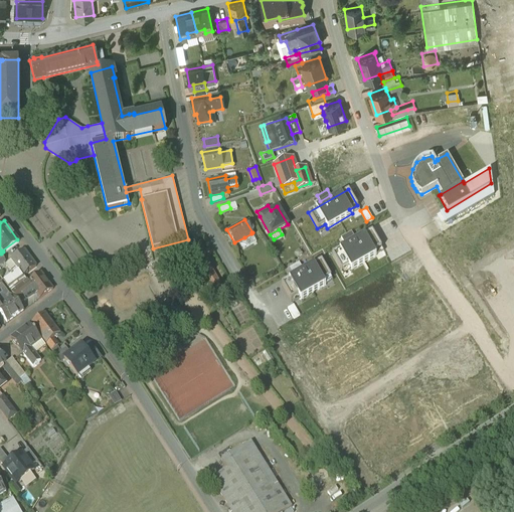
[(371,229),(331,252),(341,270),(348,265),(350,269),(375,254),(373,250),(381,246),(371,229)]
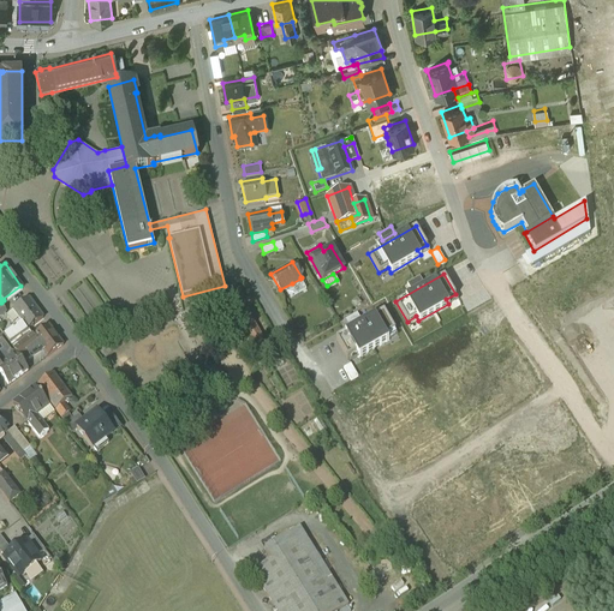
[(418,275),(406,282),(410,288),(423,281),(418,275)]
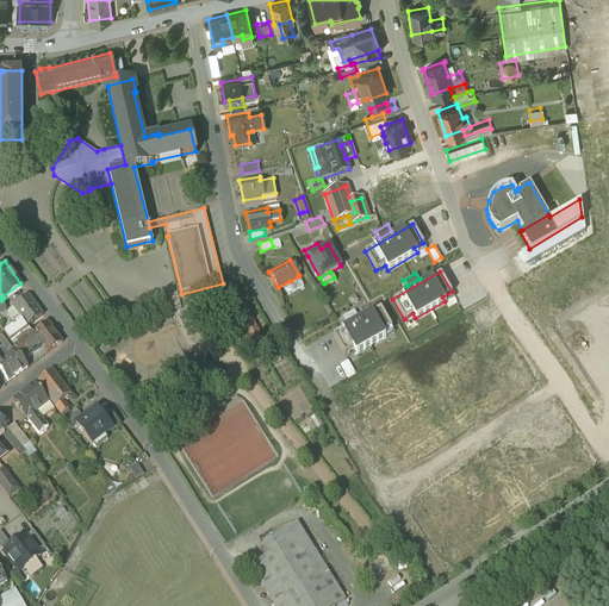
[(42,312),(28,293),(12,305),(20,317),(4,330),(7,335),(10,338),(28,325),(28,323),(42,312)]
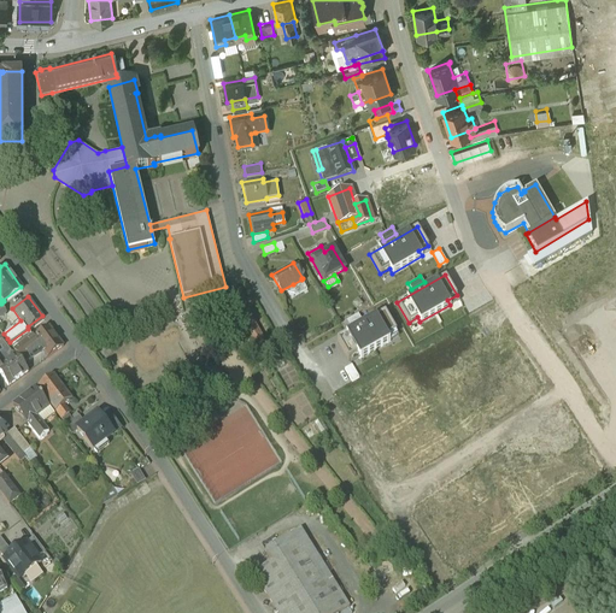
[(259,357),(271,349),(247,308),(232,318),(238,328),(241,325),(259,357)]
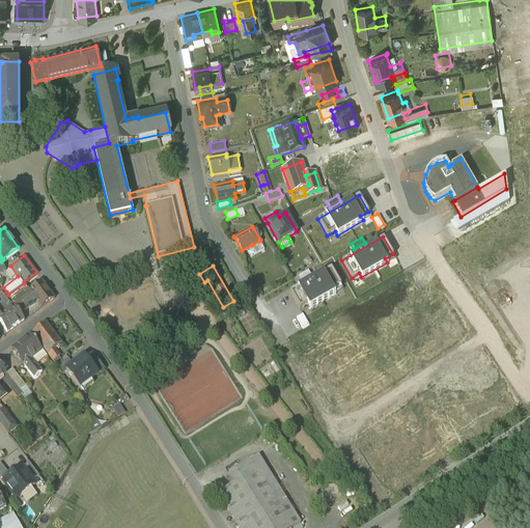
[(331,267),(289,290),(299,307),(307,303),(309,307),(335,293),(333,288),(340,284),(331,267)]
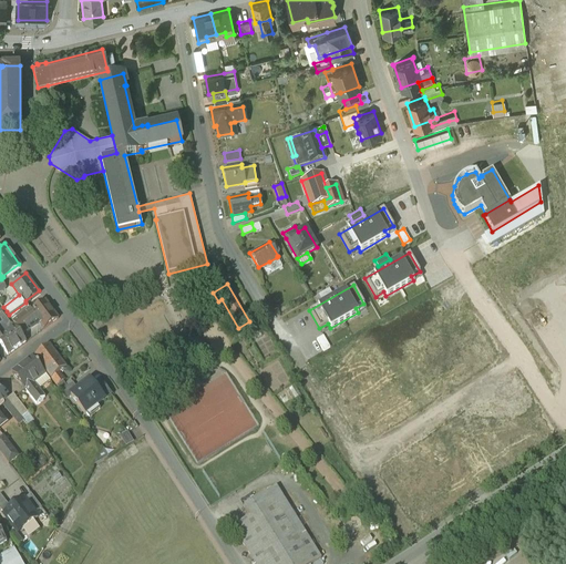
[(331,294),(328,288),(317,294),(320,299),(331,294)]
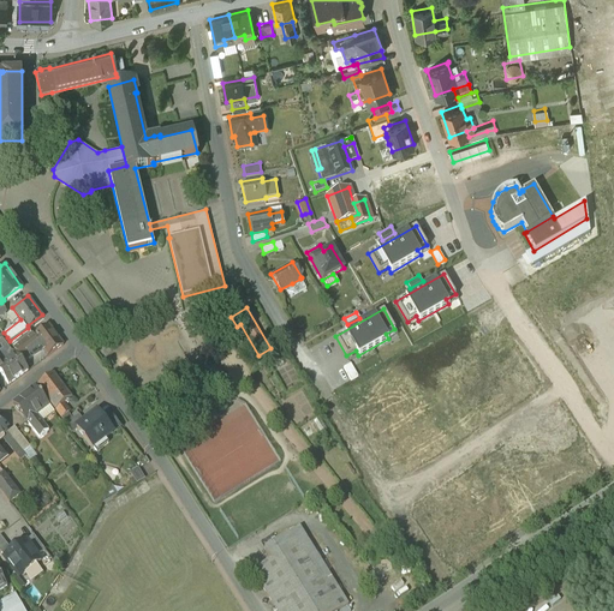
[(48,323),(33,334),(31,331),(13,346),(16,349),(22,358),(40,345),(46,354),(63,342),(48,323)]
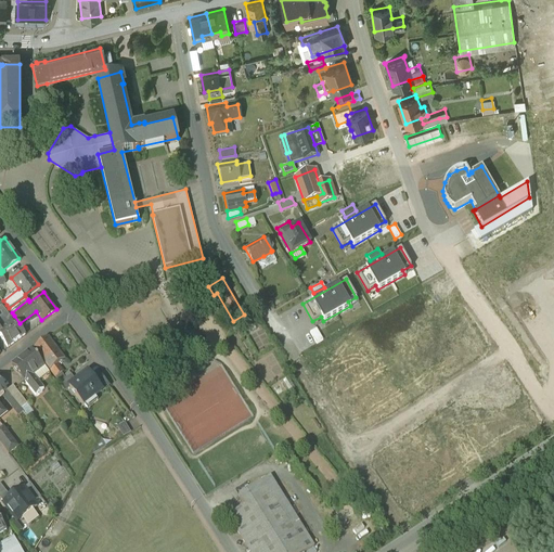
[(25,296),(9,308),(12,312),(28,299),(25,296)]
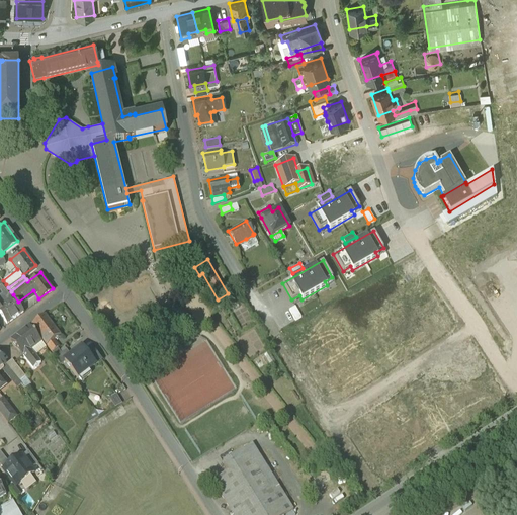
[(6,284),(1,288),(7,297),(13,294),(11,291),(8,287),(6,284)]
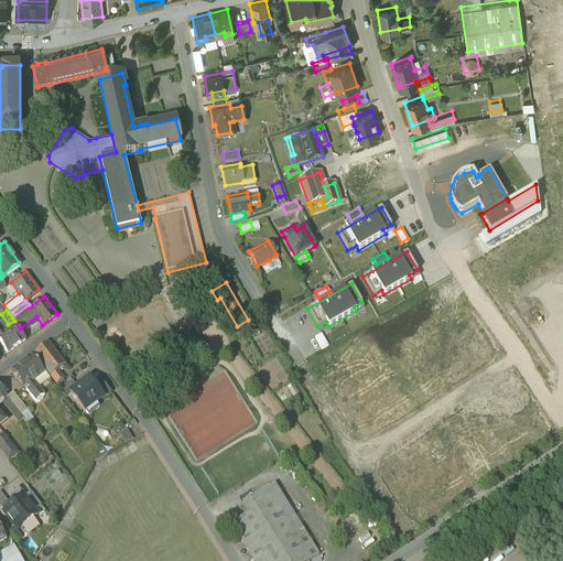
[(14,323),(4,330),(0,324),(0,341),(7,351),(24,337),(14,323)]
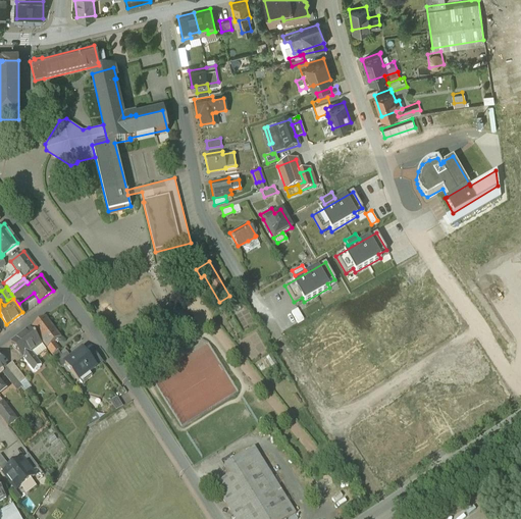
[(303,317),(297,307),(291,311),(297,321),(303,317)]
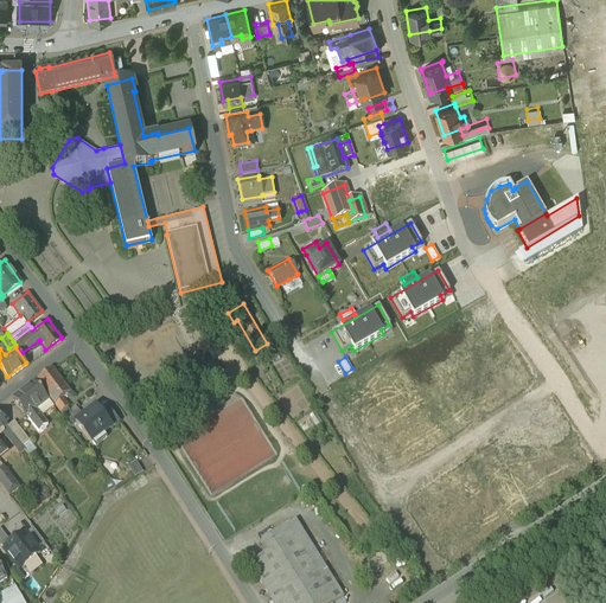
[(70,390),(51,366),(36,378),(53,402),(62,396),(70,390)]
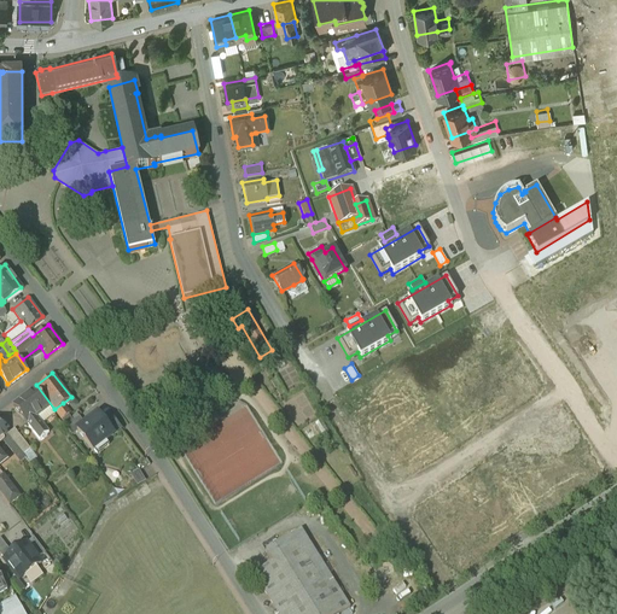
[(371,384),(365,387),(380,408),(385,404),(371,384)]
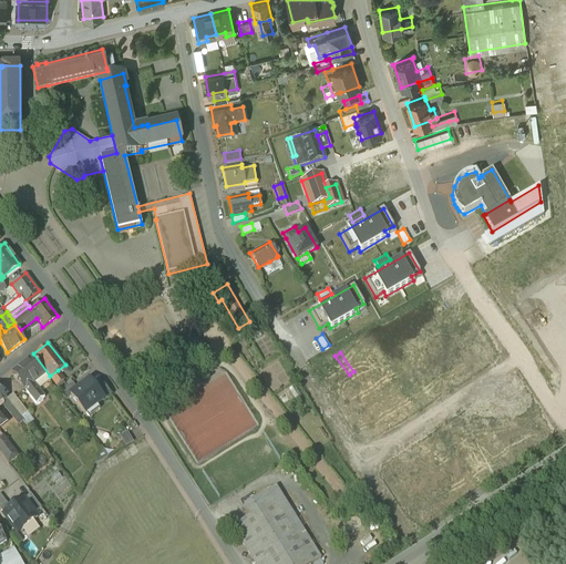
[(31,355),(11,370),(24,388),(35,401),(43,395),(32,380),(44,371),(32,356),(31,355)]
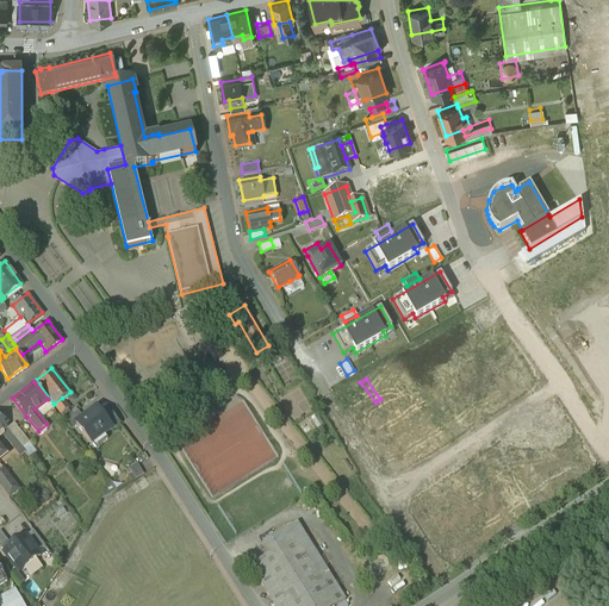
[(62,398),(54,404),(60,412),(68,405),(62,398)]
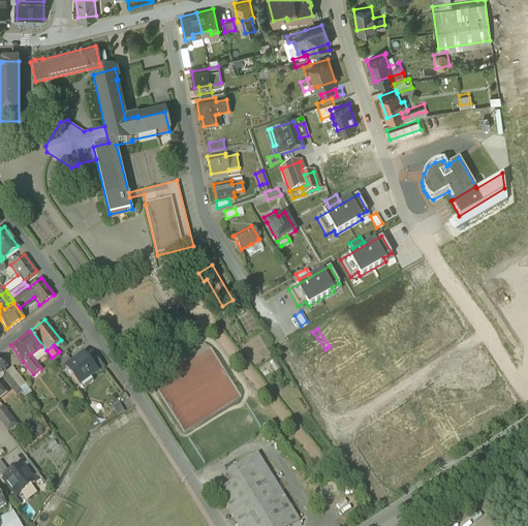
[(51,359),(43,349),(39,353),(45,362),(51,359)]
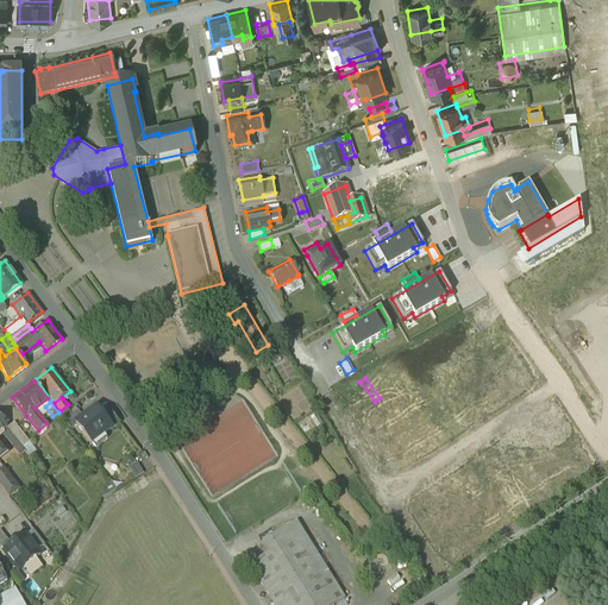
[(118,420),(106,404),(100,410),(111,424),(118,420)]
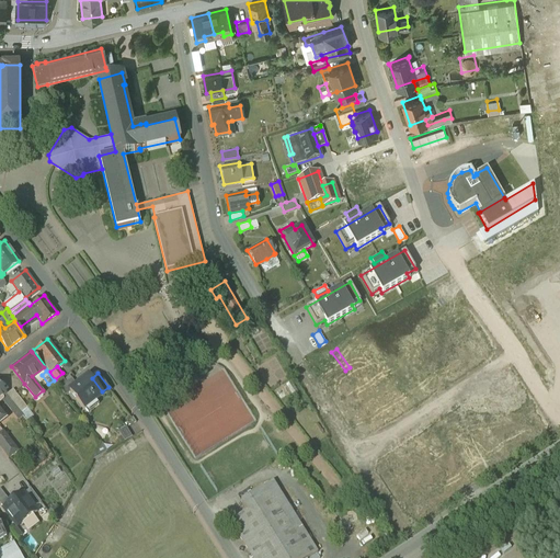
[(77,383),(69,388),(70,389),(83,407),(84,406),(82,403),(93,396),(94,398),(102,391),(92,378),(89,374),(77,383)]
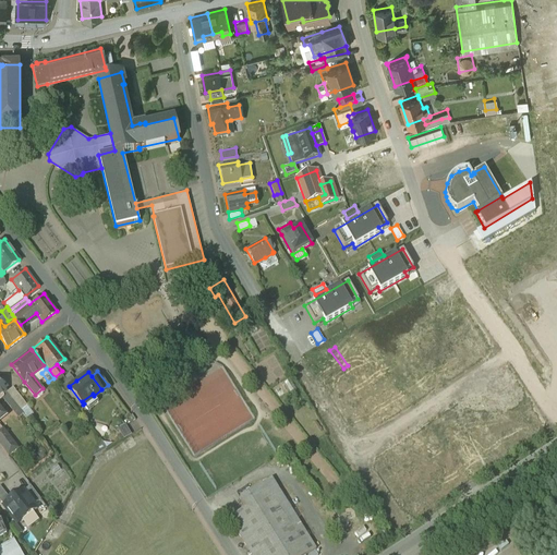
[(71,373),(58,383),(64,391),(70,387),(69,386),(76,381),(71,373)]
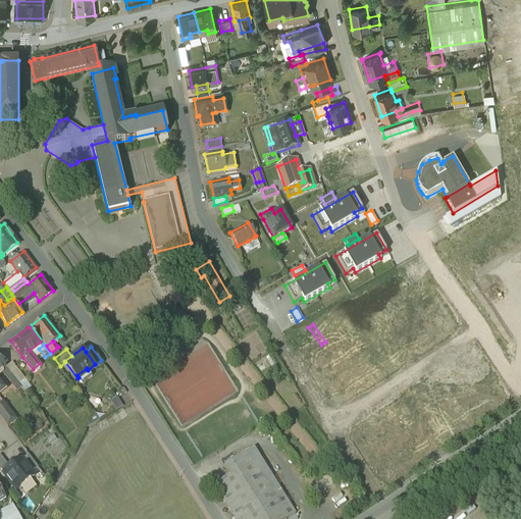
[(24,377),(11,360),(5,365),(14,377),(18,382),(24,377)]
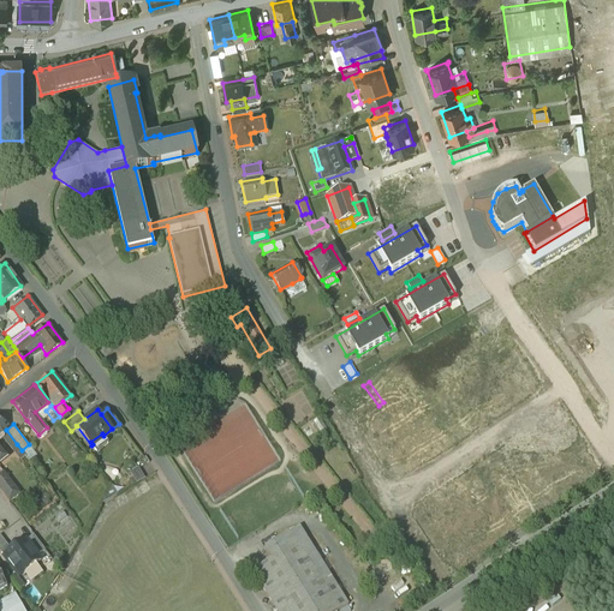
[(17,444),(6,430),(3,432),(5,435),(3,436),(12,448),(17,444)]
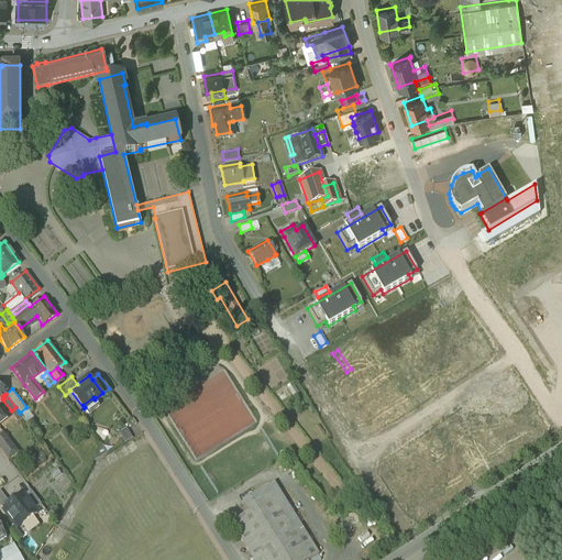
[(20,413),(15,407),(11,410),(20,421),(24,418),(20,413)]
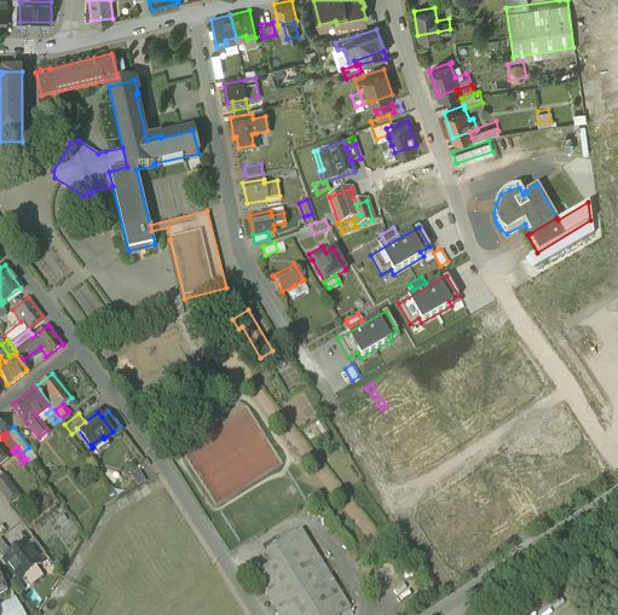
[(19,494),(3,473),(0,474),(0,491),(9,503),(19,494)]
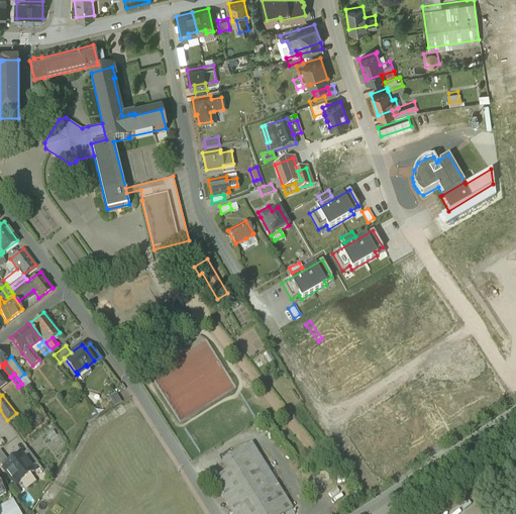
[(93,406),(85,421),(98,413),(93,406)]
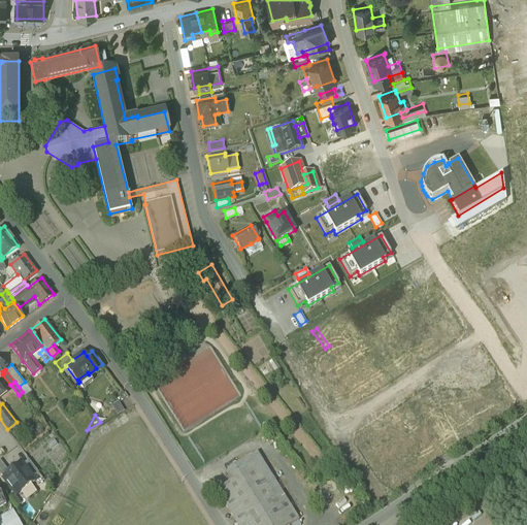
[(238,524),(286,524),(298,518),(287,498),(278,503),(250,456),(227,469),(233,480),(217,489),(238,524)]
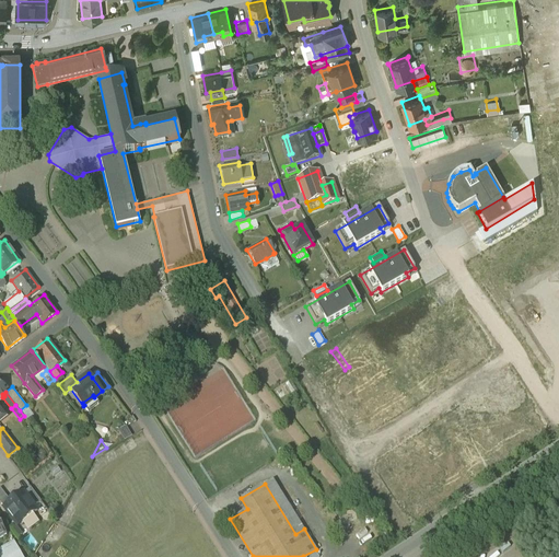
[(30,486),(23,490),(34,505),(41,499),(30,486)]
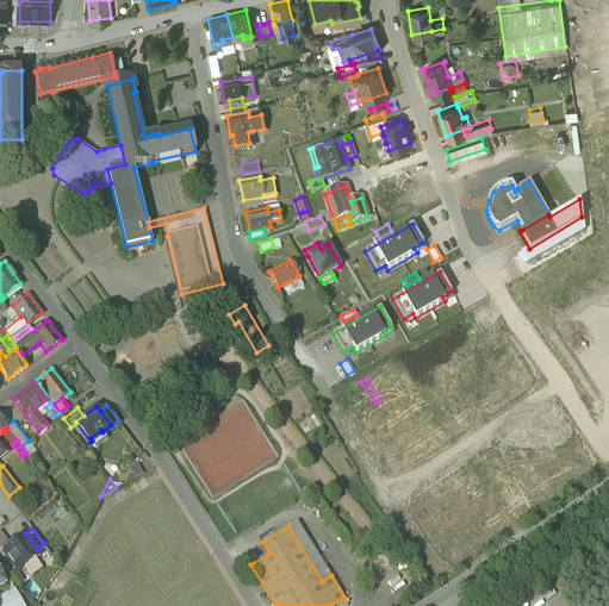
[(0,544),(4,549),(11,544),(0,530),(0,544)]
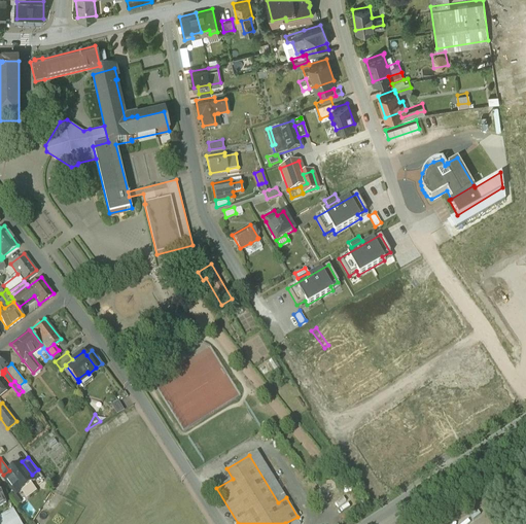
[(9,470),(3,475),(15,492),(34,478),(32,475),(22,461),(9,470)]
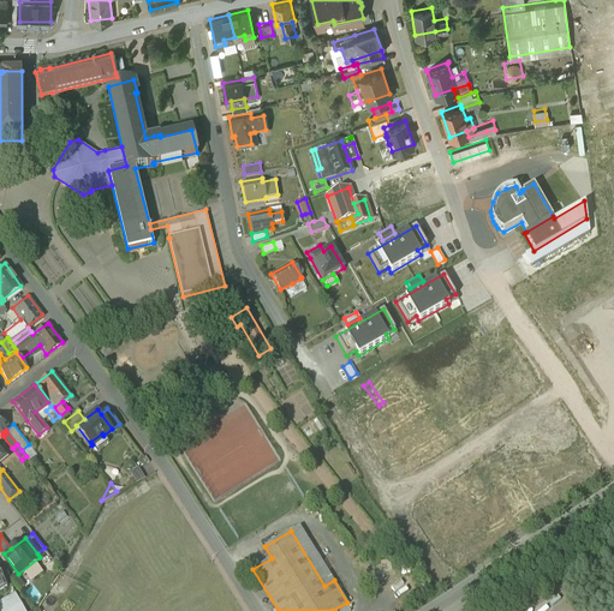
[(25,610),(15,591),(0,598),(0,610),(25,610)]
